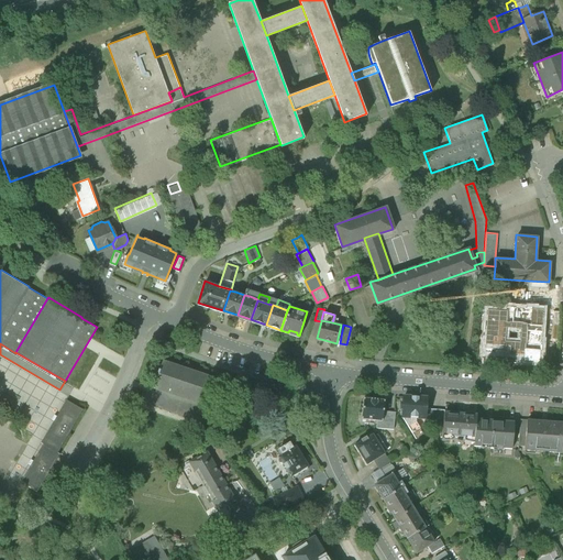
[(148,403),(205,421),(210,406),(219,380),(163,360),(159,369),(158,369),(157,373),(153,386),(154,386),(150,398),(148,403)]
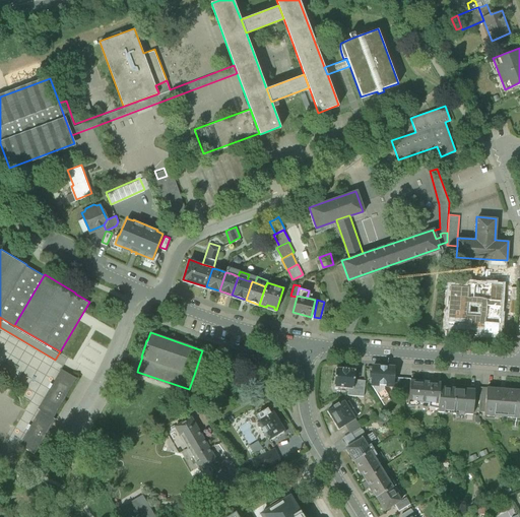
[(374,388),(381,398),(387,394),(383,388),(384,384),(391,385),(392,385),(392,376),(393,366),(373,365),(372,384),(374,388)]
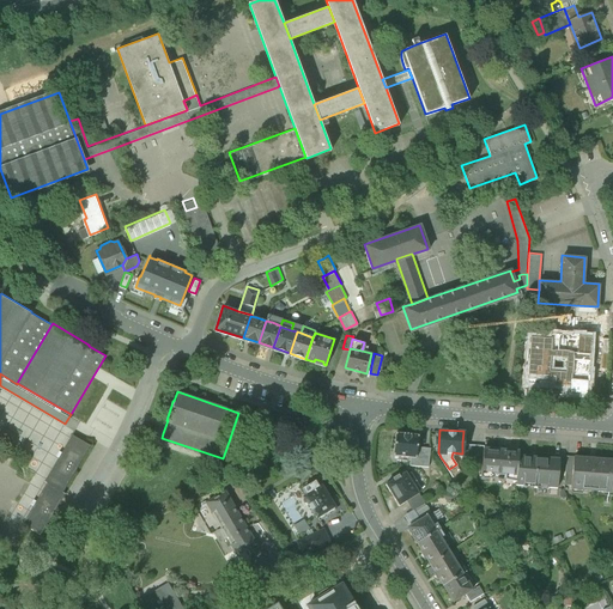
[(418,433),(395,431),(394,454),(410,456),(416,456),(417,445),(418,433)]
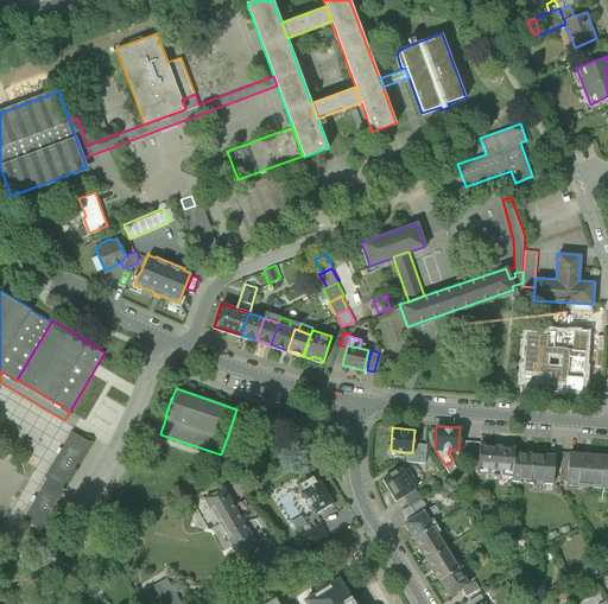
[(23,519),(40,528),(52,508),(64,488),(62,487),(89,440),(71,430),(44,477),(46,478),(23,519)]
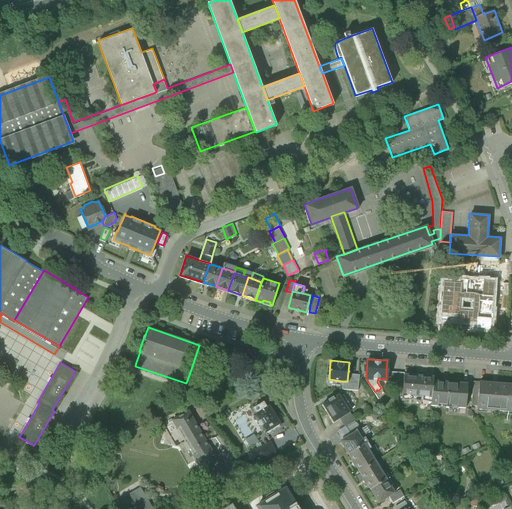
[(404,371),(397,370),(386,370),(386,379),(385,379),(385,382),(396,382),(403,383),(403,373),(404,373),(404,371)]
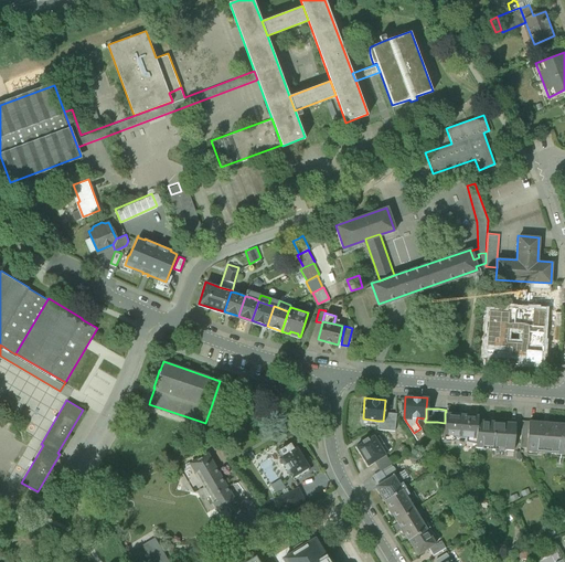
[(383,421),(383,428),(395,430),(396,412),(384,411),(383,421)]
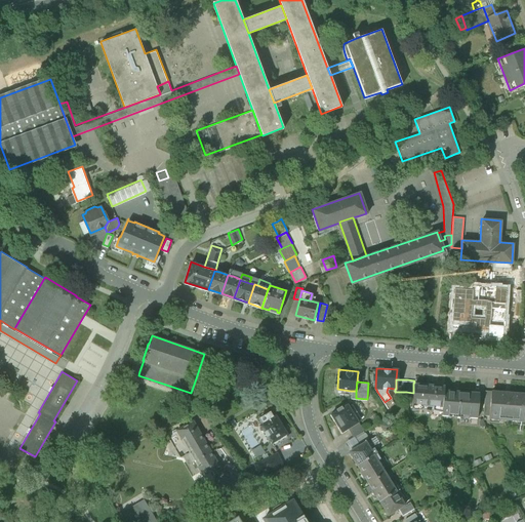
[(412,403),(442,406),(444,390),(444,386),(414,383),(413,383),(413,393),(412,403)]
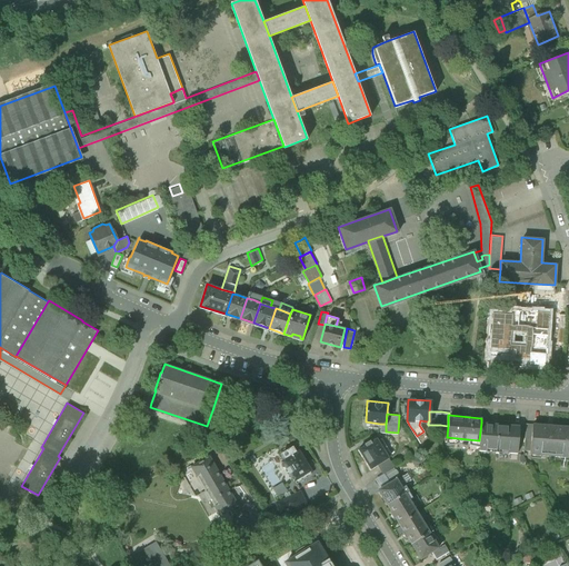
[(523,448),(530,449),(532,424),(532,423),(526,421),(523,448)]
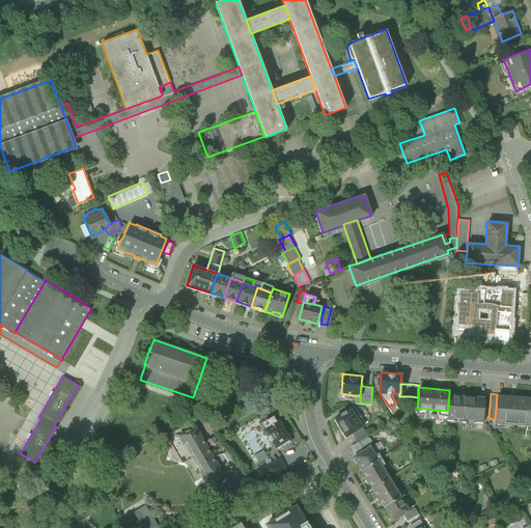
[(484,396),(449,394),(447,411),(447,419),(453,419),(453,417),(463,418),(474,419),(474,421),(482,421),(484,396)]
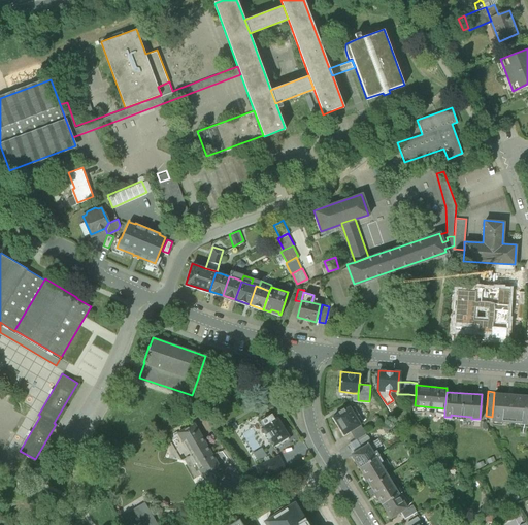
[(492,420),(515,421),(524,422),(526,396),(494,393),(492,417),(492,420)]
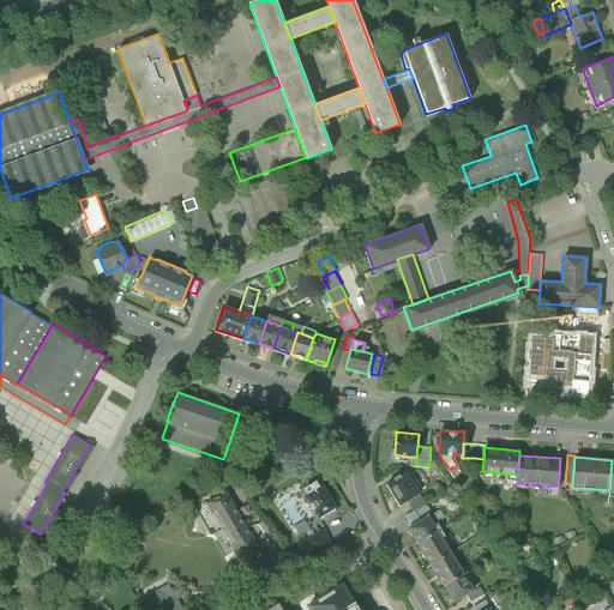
[(395,497),(399,505),(404,502),(404,501),(408,500),(419,493),(407,471),(399,475),(399,473),(393,477),(393,478),(391,481),(391,479),(386,483),(391,490),(395,497)]
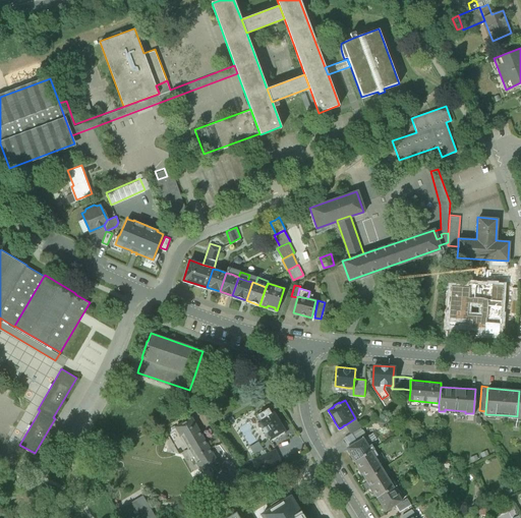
[(271,439),(272,441),(285,433),(283,430),(284,429),(279,421),(279,420),(280,417),(278,413),(275,413),(274,413),(274,412),(271,414),(268,409),(257,415),(261,420),(258,421),(269,439),(271,439)]
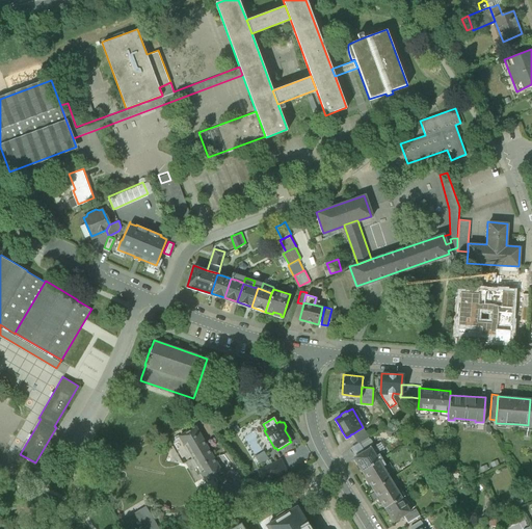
[(192,457),(206,480),(222,471),(195,425),(184,432),(197,454),(192,457)]
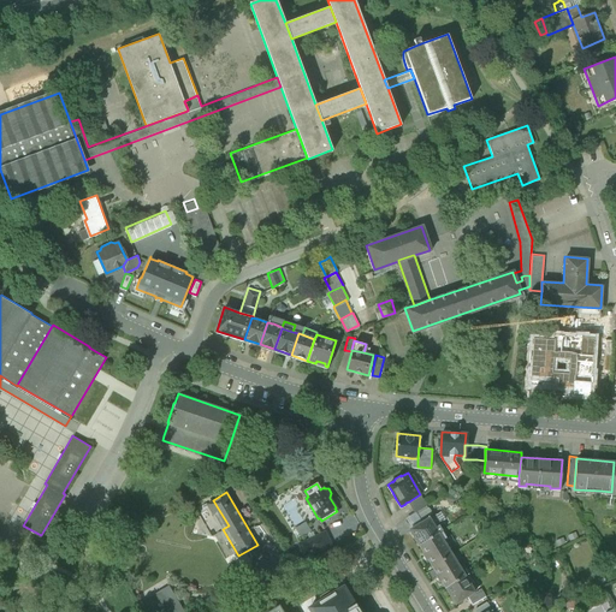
[(409,501),(415,511),(426,504),(420,494),(409,501)]
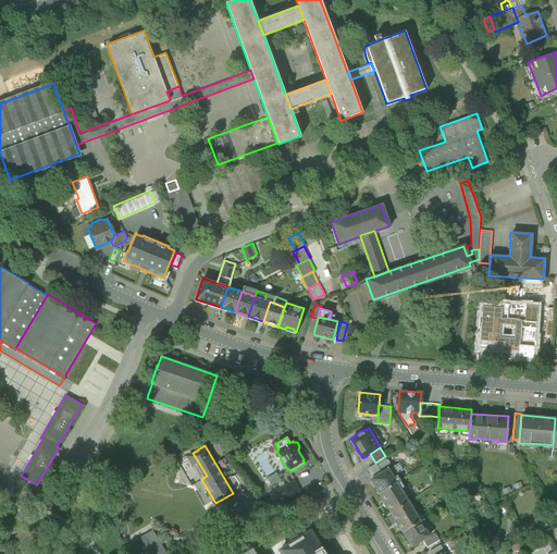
[(187,455),(201,479),(207,476),(193,453),(187,455)]
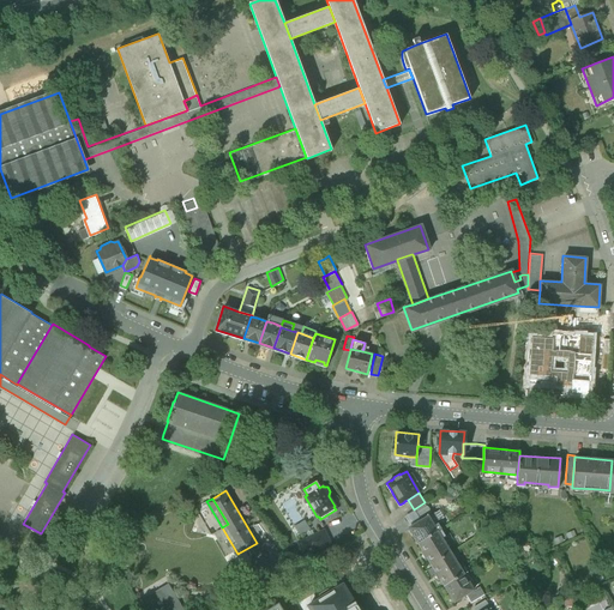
[(427,505),(415,512),(420,519),(427,515),(432,513),(427,505)]
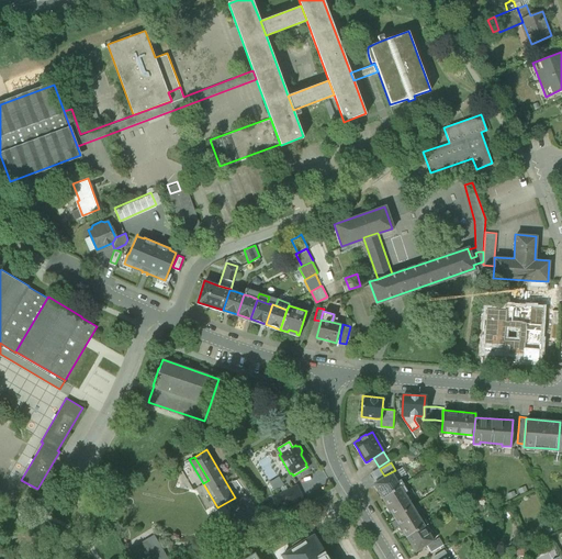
[(373,483),(382,498),(400,487),(396,480),(391,472),(384,476),(373,483)]
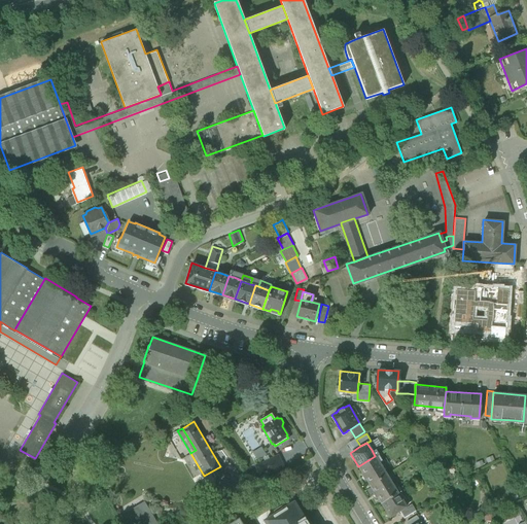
[(266,470),(268,475),(284,466),(278,454),(255,464),(260,474),(266,470)]
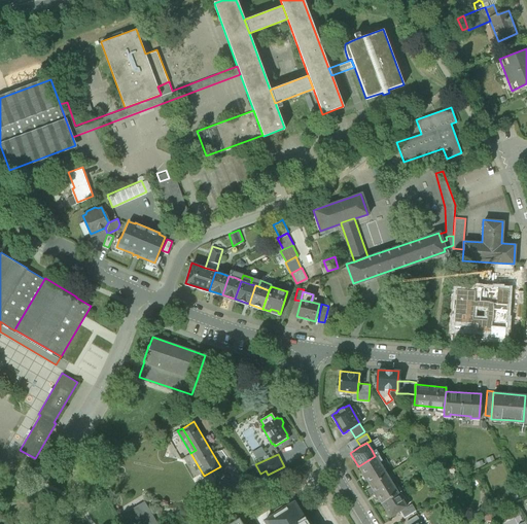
[(378,461),(375,456),(358,466),(362,473),(361,474),(364,479),(365,478),(370,484),(386,474),(378,461)]
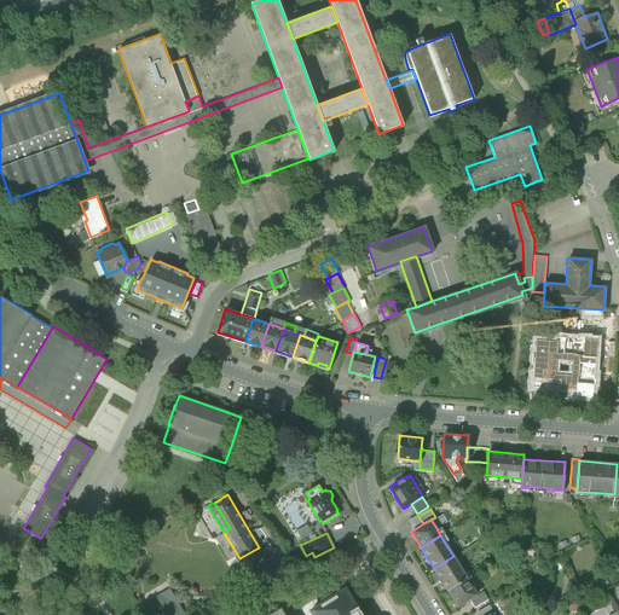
[(463,572),(453,556),(434,568),(439,576),(438,576),(441,582),(443,582),(447,590),(467,578),(463,572)]
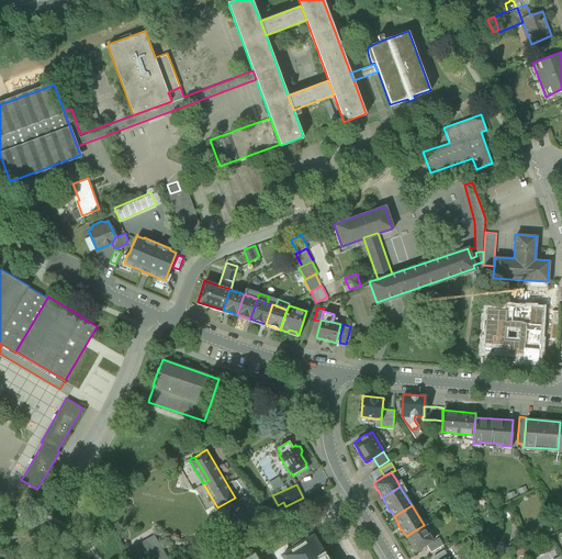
[(222,520),(232,535),(242,528),(244,527),(235,512),(233,513),(222,520)]
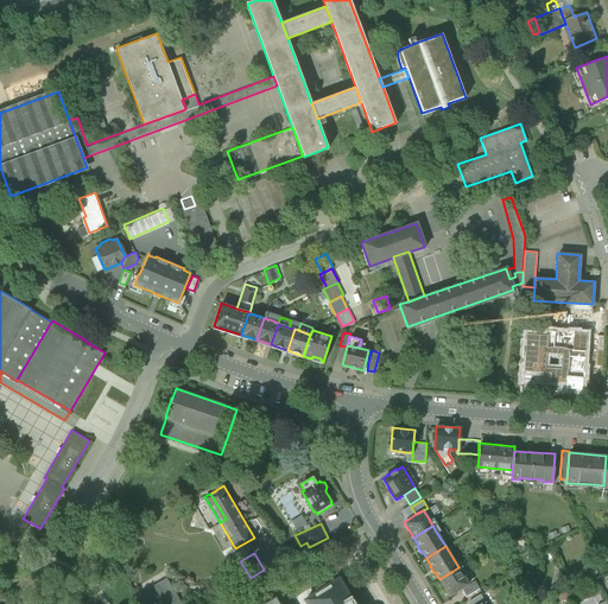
[(464,576),(458,567),(439,579),(449,595),(461,587),(468,583),(464,576)]
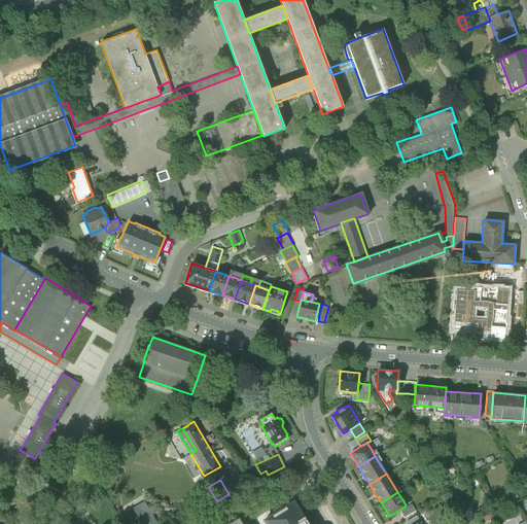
[(124,513),(130,523),(156,523),(157,523),(144,500),(124,513)]
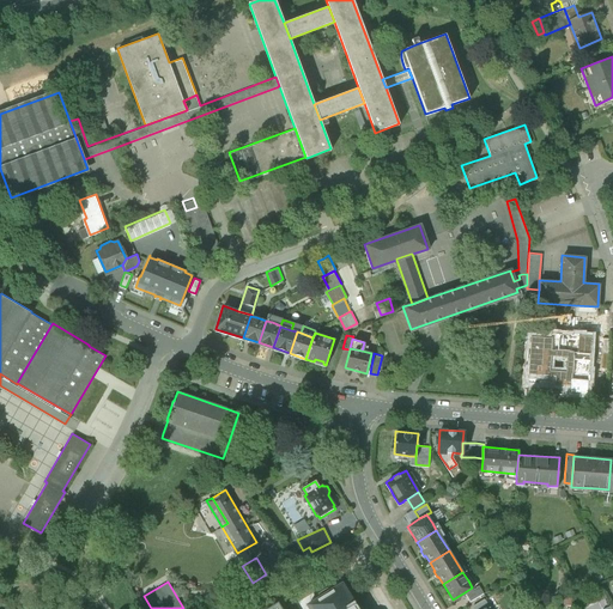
[(357,608),(341,583),(307,604),(309,608),(357,608)]
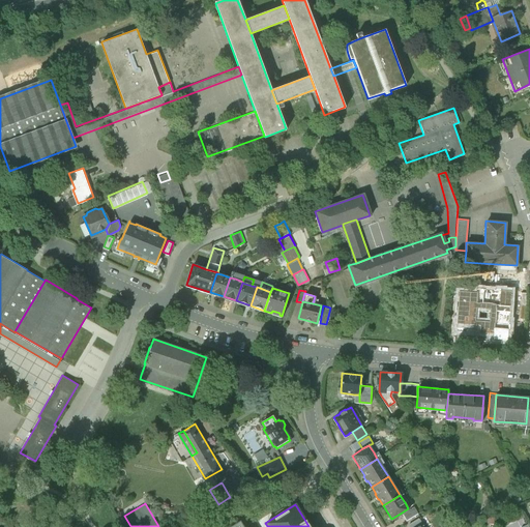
[(402,513),(406,519),(415,513),(412,506),(408,508),(402,513)]
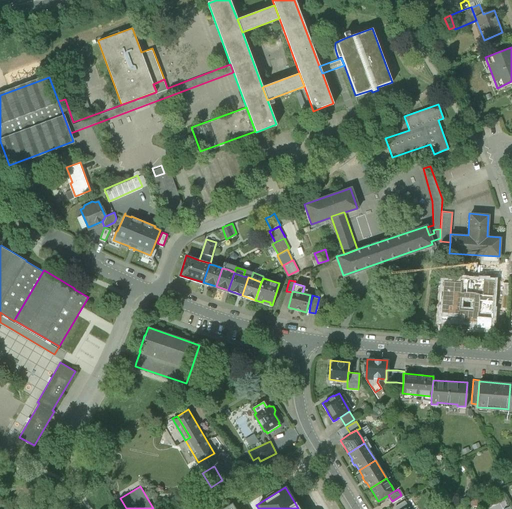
[(395,505),(396,508),(403,508),(405,508),(408,506),(404,499),(395,505)]
